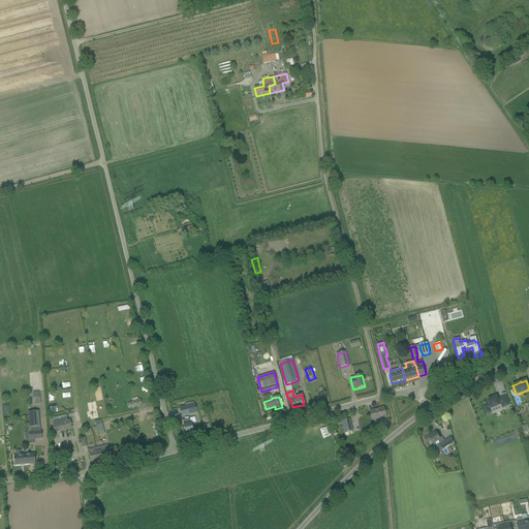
[(509,405),(505,397),(499,399),(499,400),(498,401),(497,397),(496,397),(495,397),(493,398),(488,400),(490,404),(489,405),(488,404),(483,406),(486,415),(491,413),(492,413),(490,409),(491,408),(492,409),(500,405),(501,405),(503,408),(509,405)]
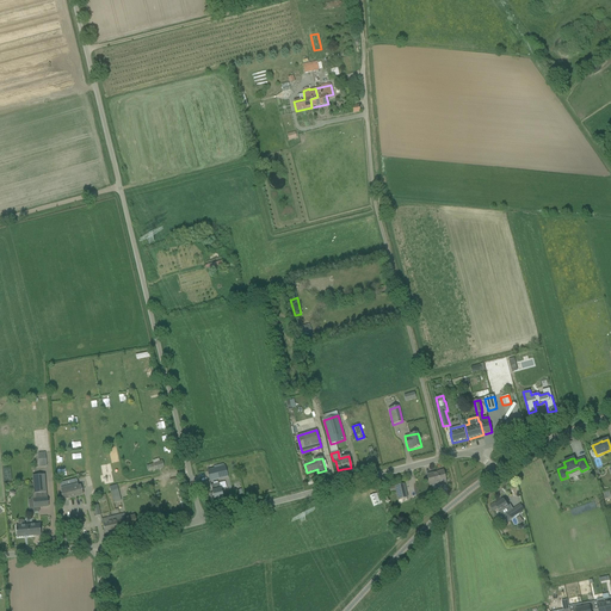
[(165,468),(162,461),(153,463),(153,464),(147,467),(148,471),(155,470),(165,468)]
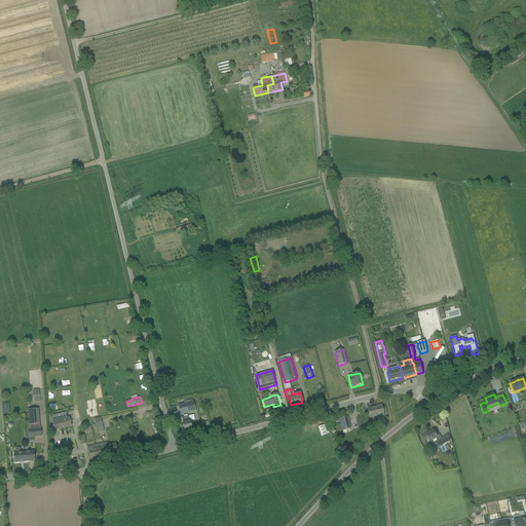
[(194,402),(193,402),(192,399),(184,401),(185,404),(179,405),(181,414),(196,410),(194,402)]
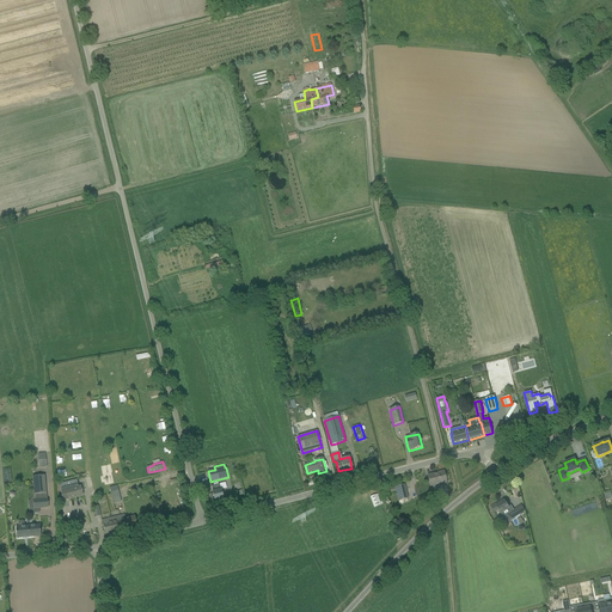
[(433,475),(428,476),(430,487),(440,484),(441,489),(447,487),(446,482),(444,472),(438,473),(438,475),(434,475),(433,475)]
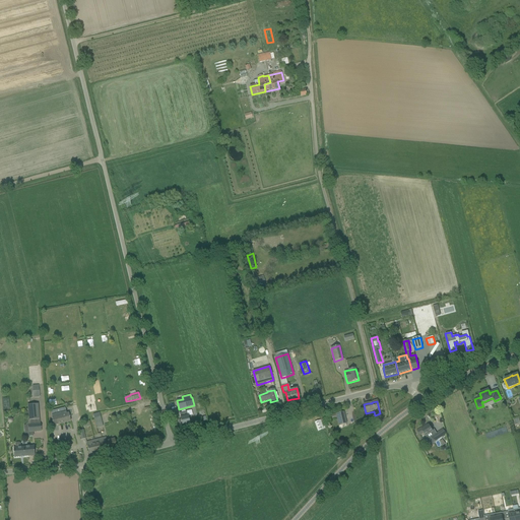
[(468,407),(465,402),(457,405),(458,407),(454,409),(456,413),(449,416),(452,426),(459,423),(458,419),(467,416),(466,415),(465,414),(469,413),(467,408),(468,407)]
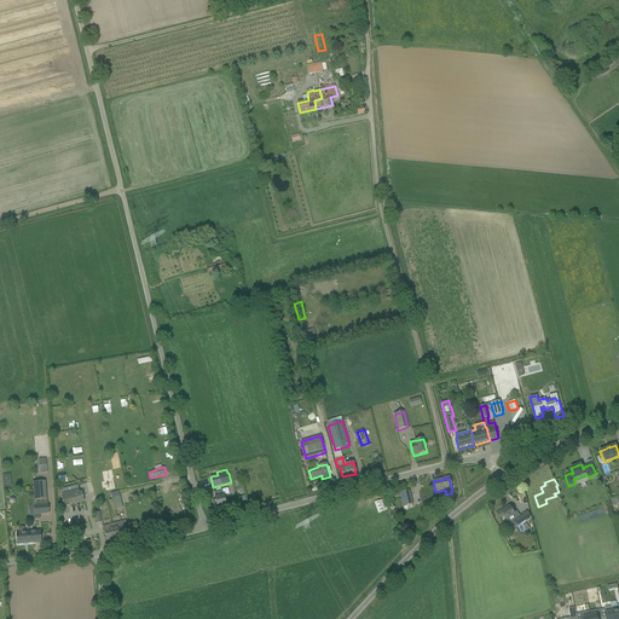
[(33,482),(35,501),(47,499),(45,481),(33,482)]
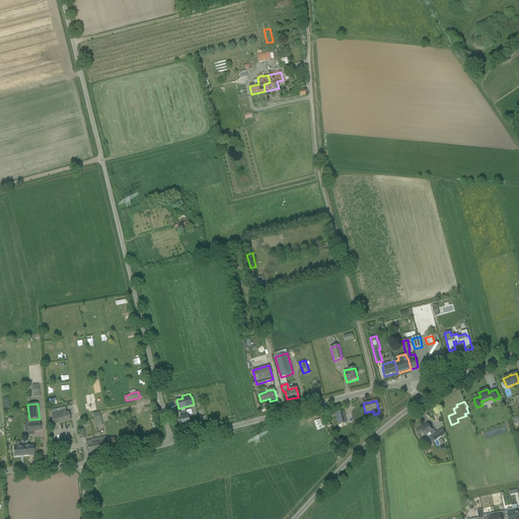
[(54,411),(51,412),(54,425),(58,424),(58,425),(71,422),(69,413),(67,413),(65,408),(54,411)]
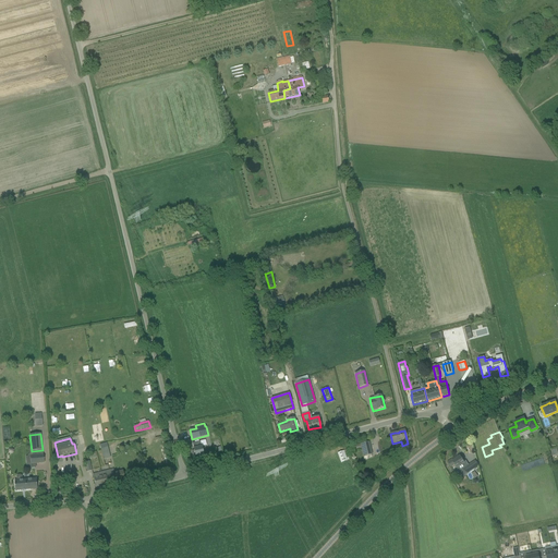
[(201,441),(193,444),(194,450),(192,451),(191,452),(192,456),(193,456),(195,456),(204,455),(201,441)]
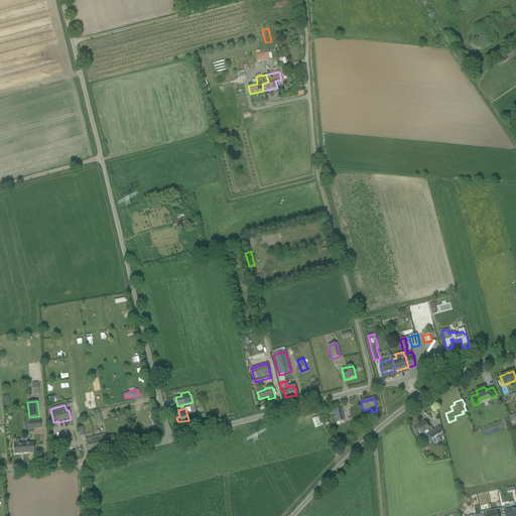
[(342,409),(333,411),(336,422),(344,420),(342,409)]
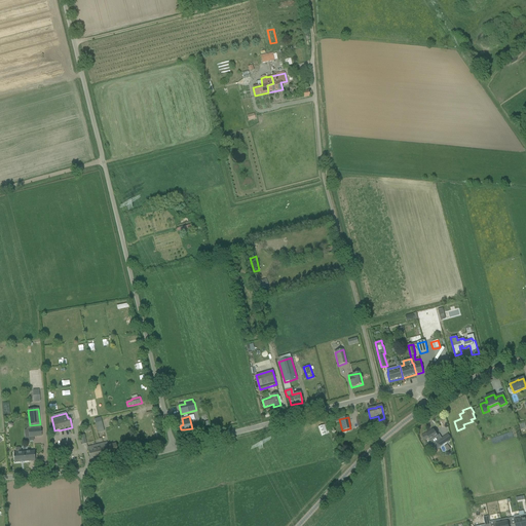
[(102,421),(95,423),(98,434),(105,433),(102,421)]
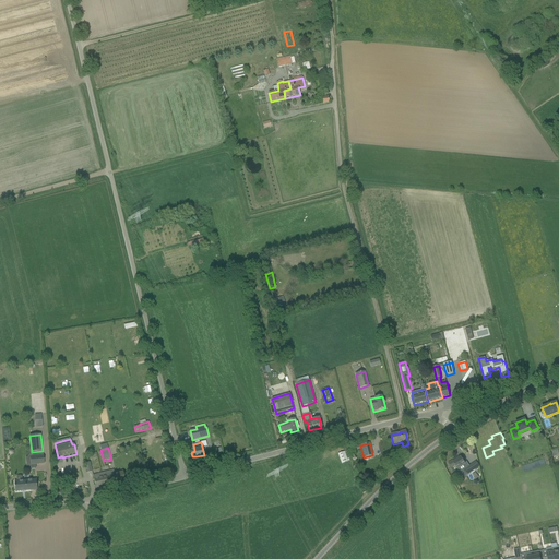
[(342,464),(348,462),(347,460),(344,452),(339,454),(342,464)]
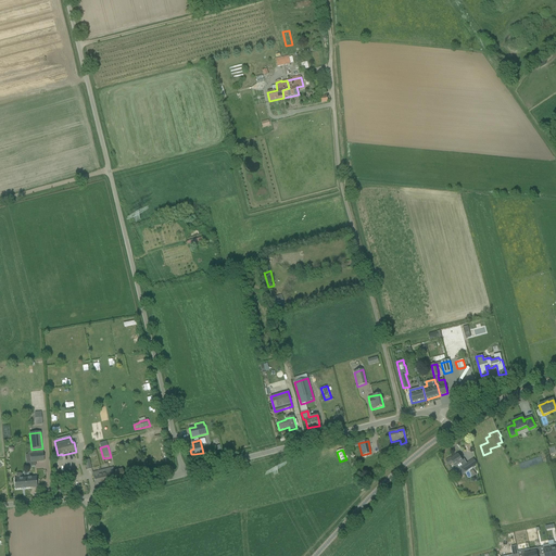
[(45,462),(43,454),(30,455),(30,463),(45,462)]
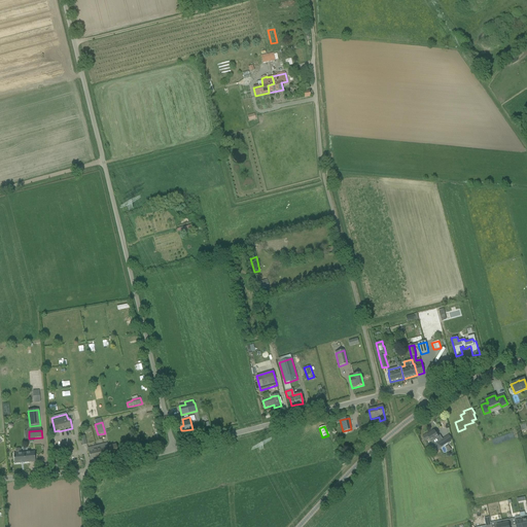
[(438,437),(434,431),(432,432),(431,431),(423,436),(426,442),(429,440),(431,442),(435,440),(437,443),(441,448),(447,444),(444,438),(441,441),(438,437)]
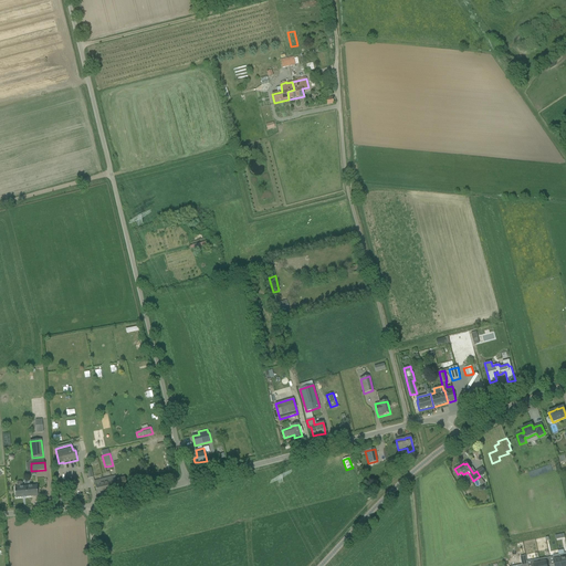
[(532,478),(555,470),(553,464),(531,471),(532,478)]
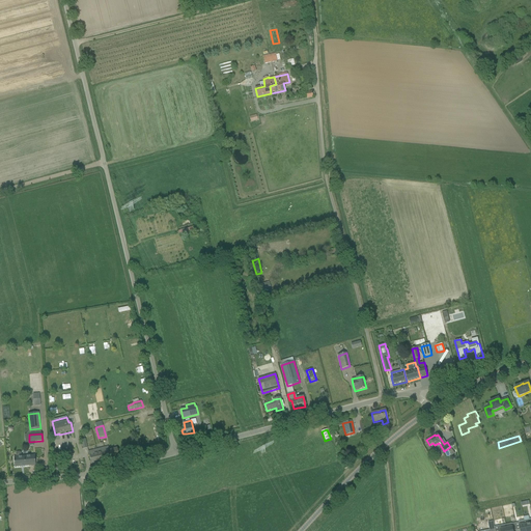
[(108,446),(104,447),(107,459),(119,457),(116,448),(109,450),(108,446)]
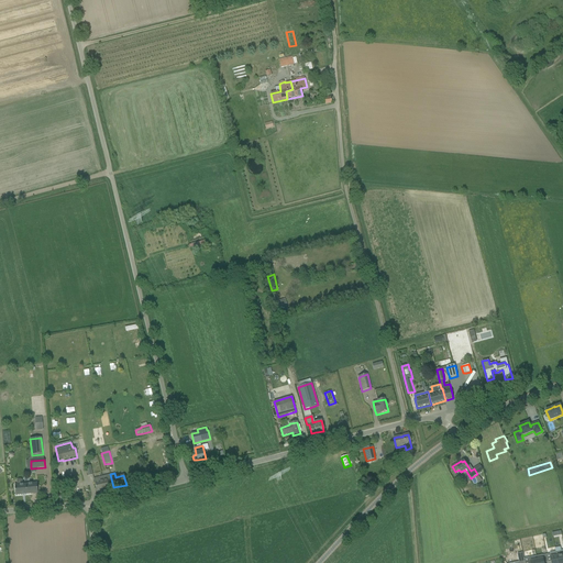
[(97,492),(113,487),(110,474),(94,478),(97,492)]
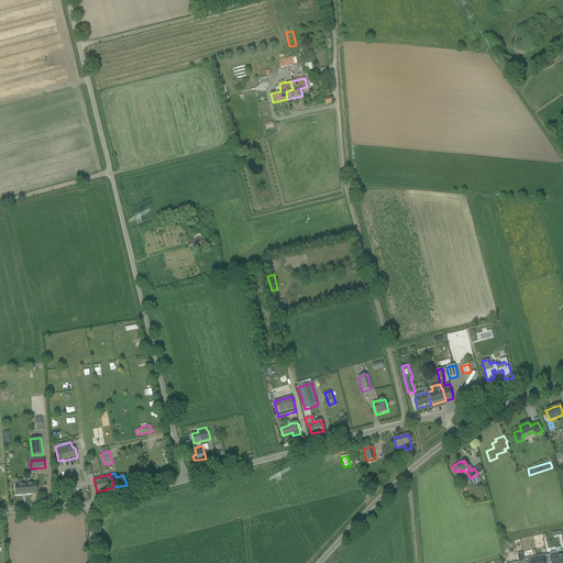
[(15,496),(37,494),(36,483),(22,485),(22,481),(21,479),(18,479),(17,481),(18,485),(14,485),(15,496)]
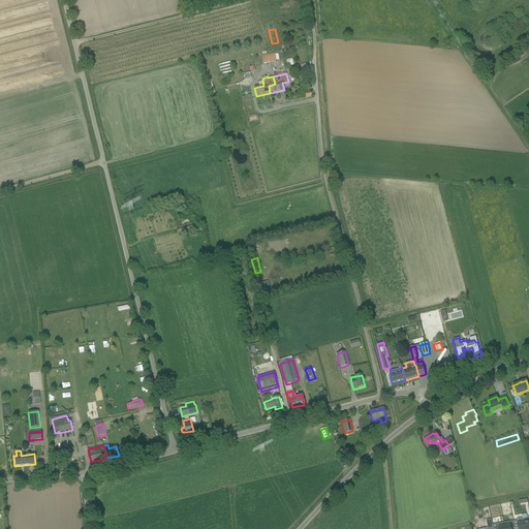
[(517,521),(514,522),(515,528),(519,528),(518,528),(524,528),(523,523),(522,519),(517,520),(517,521)]
